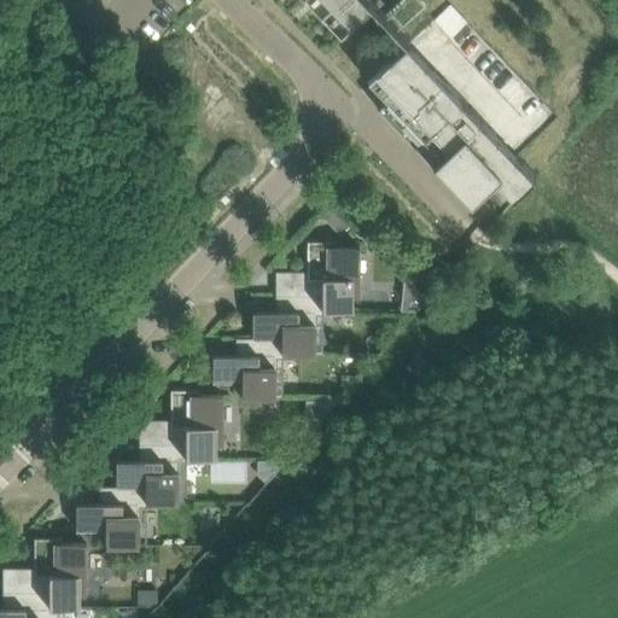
[(374,5),(369,0),(337,0),(328,9),(320,17),(327,23),(336,16),(348,28),(349,30),(374,6),(374,5)]
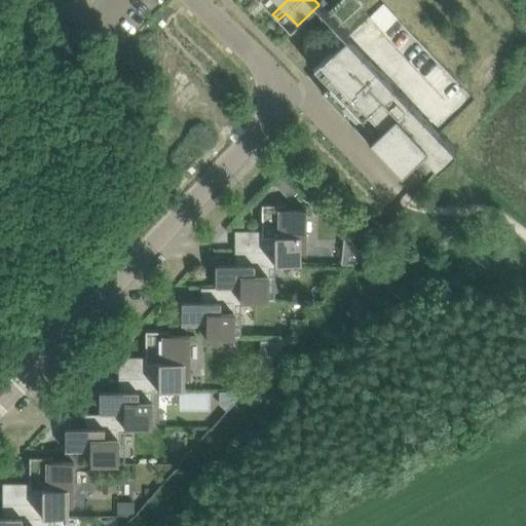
[(440,132),(411,101),(378,67),(354,41),(349,36),(348,35),(347,35),(312,69),(320,76),(328,84),(321,91),(399,174),(419,154),(435,171),(457,149),(441,132),(440,132)]
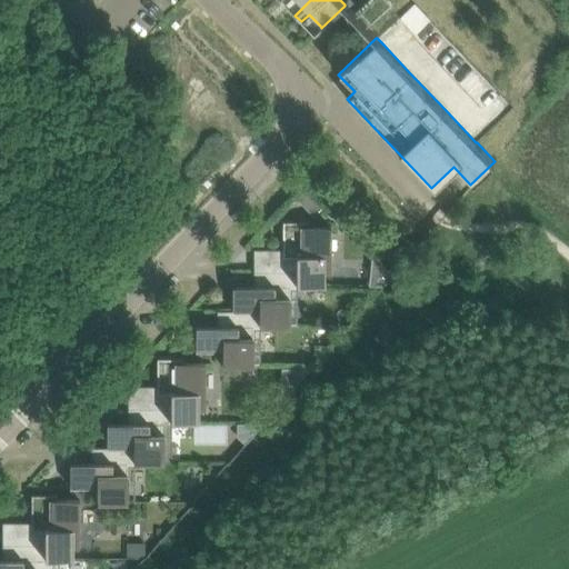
[(282,256),(270,256),(270,272),(296,272),(296,286),(297,286),(323,286),(323,272),(330,272),(330,227),(308,227),(308,222),(282,222),(282,250),(282,256)]
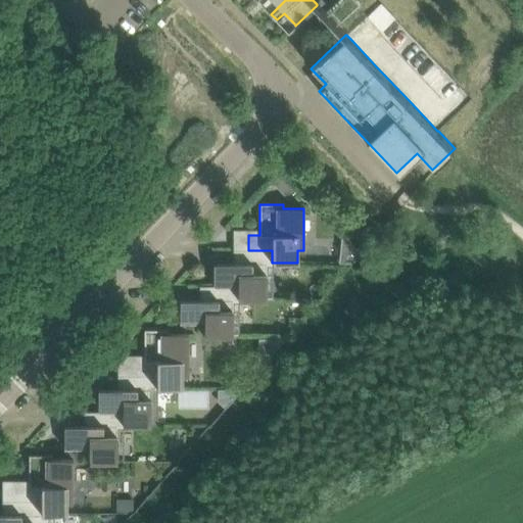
[(342,263),(352,263),(363,252),(344,236),(342,263)]
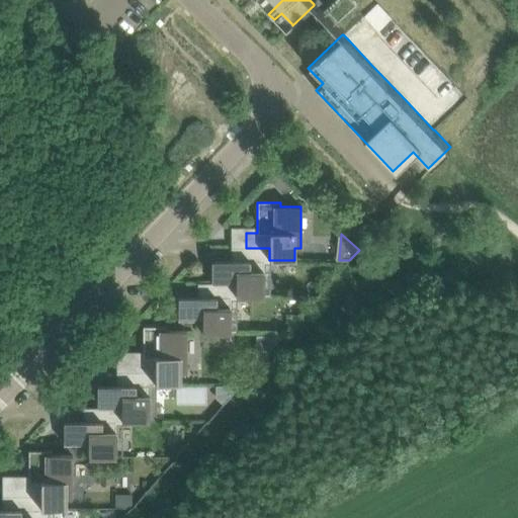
[(232,261),(211,261),(211,283),(212,283),(236,283),(236,296),(237,296),(270,296),(270,295),(263,295),(263,263),(270,263),(270,261),(270,260),(269,260),(269,248),(246,248),(246,261),(232,261)]
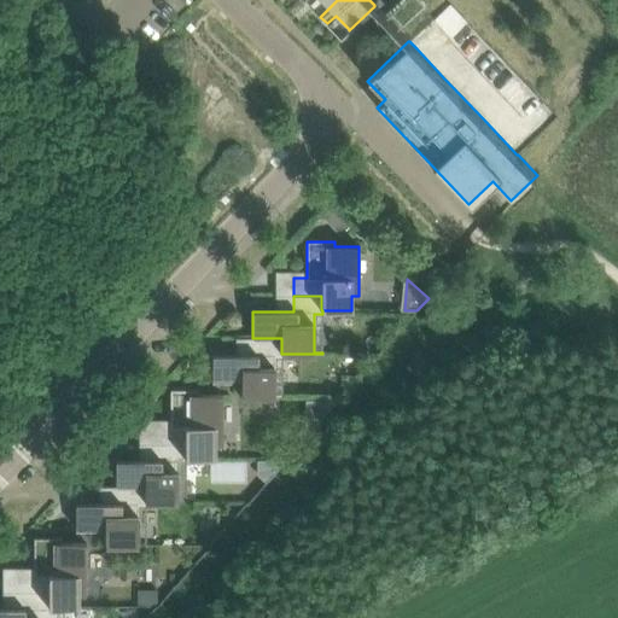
[(235,355),(213,355),(213,382),(242,382),(242,397),(283,397),(283,396),(274,396),(274,357),(283,357),(283,355),(283,354),(281,354),(281,338),(254,338),(254,339),(254,355),(235,355)]
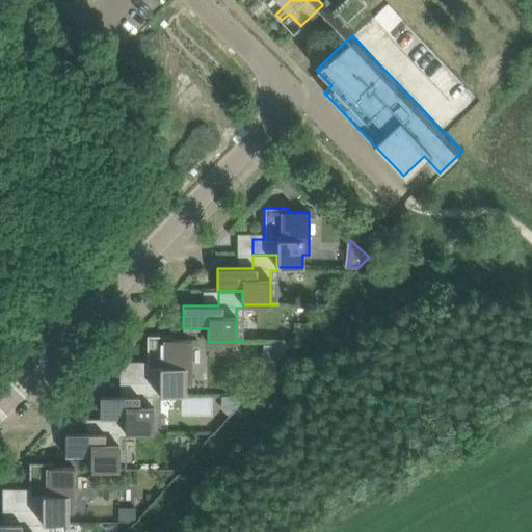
[(147,367),(135,367),(135,382),(159,382),(159,395),(160,395),(185,395),(185,381),(191,381),(191,340),(170,340),(170,336),(147,335),(147,362),(147,367)]
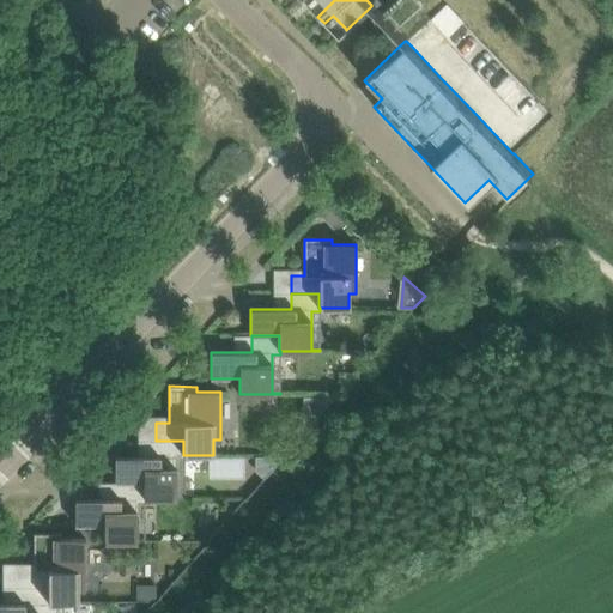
[(138,456),(115,456),(115,483),(116,483),(144,483),(144,498),(145,498),(184,498),(184,496),(176,497),(176,457),(184,457),(184,456),(184,455),(183,455),(183,441),(156,441),(156,456),(138,456)]
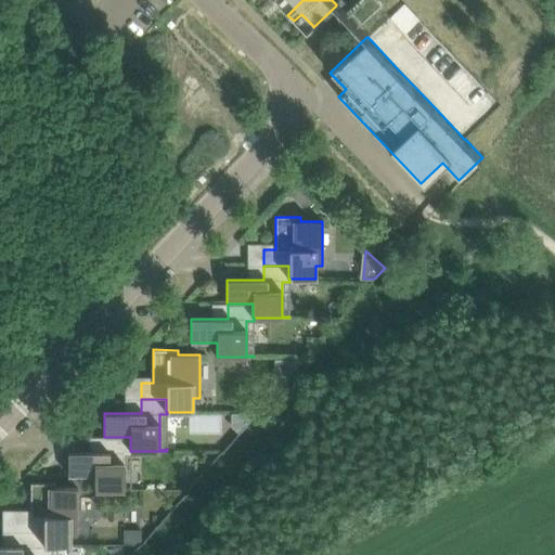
[(89,452),(68,452),(68,476),(94,476),(94,490),(131,490),(131,488),(124,489),(124,453),(131,453),(131,452),(131,451),(130,451),(130,437),(105,437),(105,438),(105,452),(89,452)]
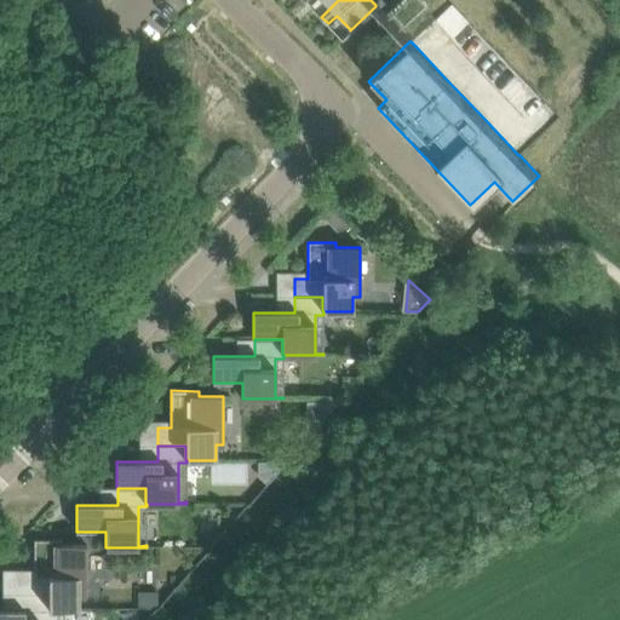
[(34,577),(21,577),(21,595),(49,595),(49,608),(56,608),(56,609),(57,609),(64,609),(79,609),(79,595),(86,595),(86,545),(62,545),(62,540),(34,540),(34,570),(34,577)]
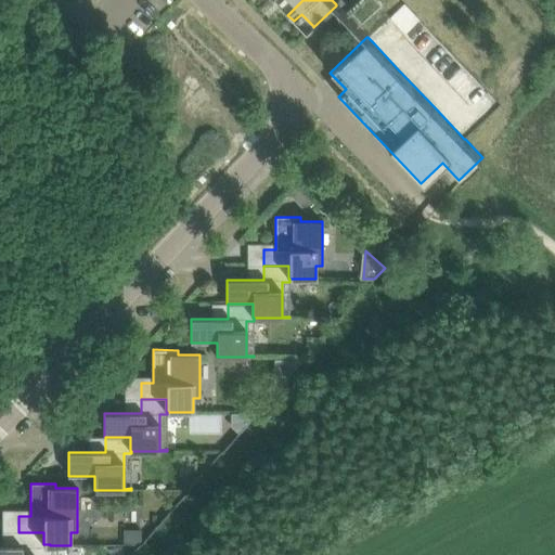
[(141,543),(141,530),(124,530),(124,543),(141,543)]
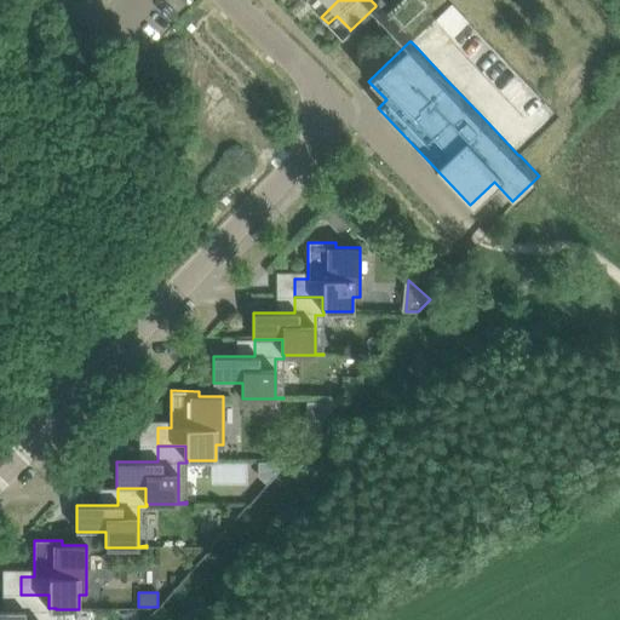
[(3,610),(0,609),(0,619),(56,619),(57,610),(57,609),(56,609),(56,608),(49,608),(49,595),(21,595),(21,610),(3,610)]
